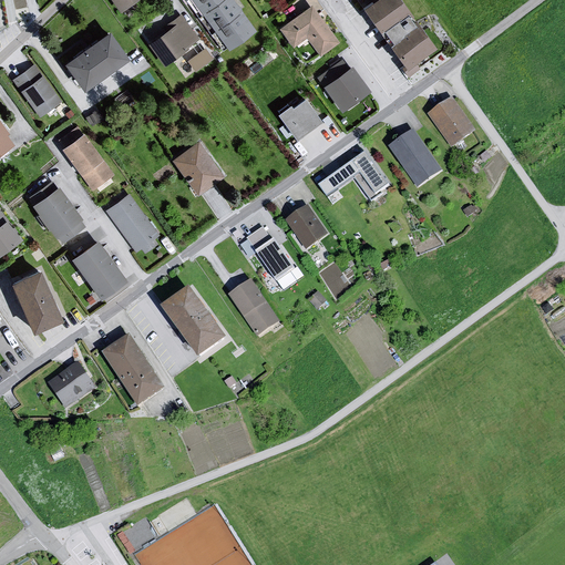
[(110,0),(120,13),(137,0),(110,0)]
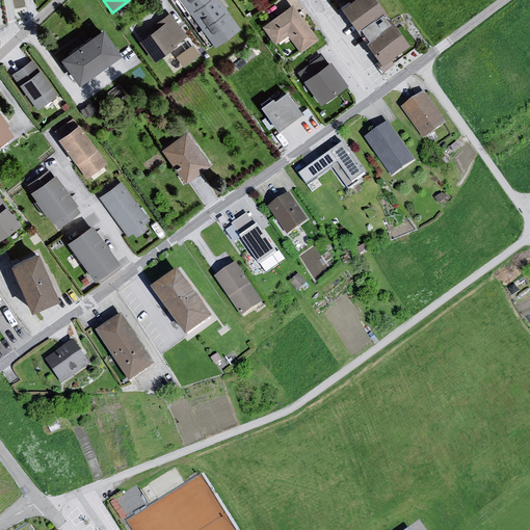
[(178,0),(213,47),(239,27),(218,0),(178,0)]
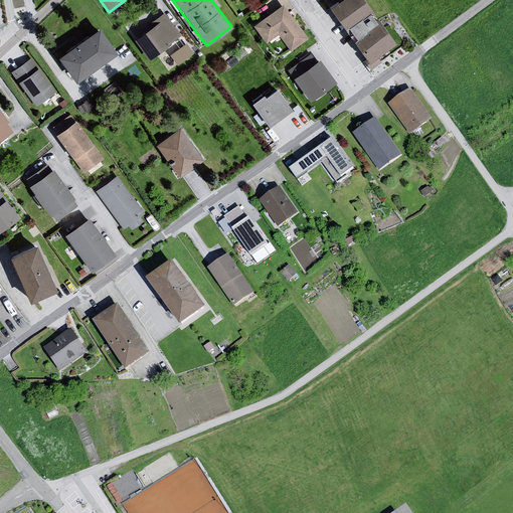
[(338,0),(326,8),(342,31),(371,12),(362,0),(338,0)]
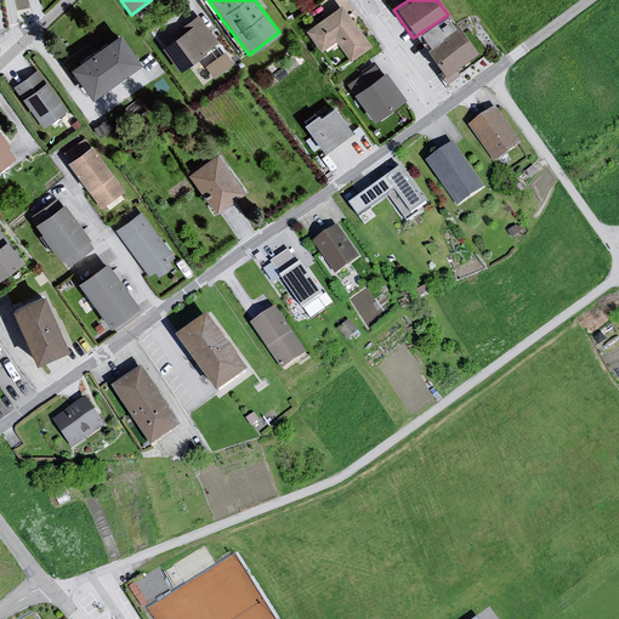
[(342,6),(306,32),(322,54),(336,41),(351,62),(370,46),(342,6)]
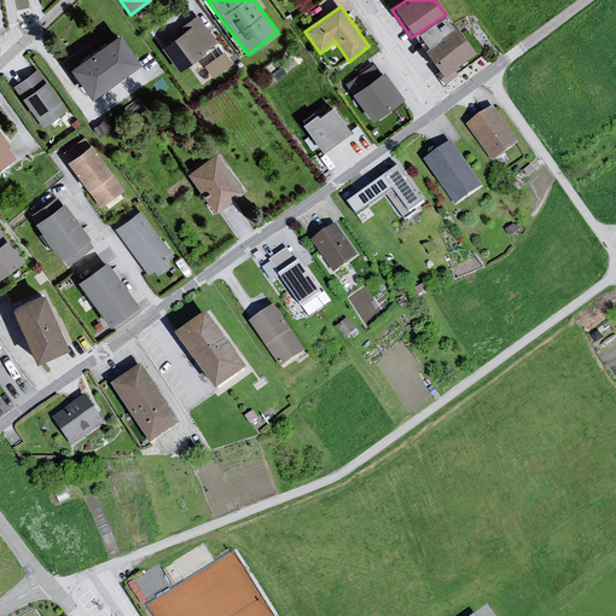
[(186,32),(161,48),(178,73),(218,45),(199,16),(184,27),(186,32)]
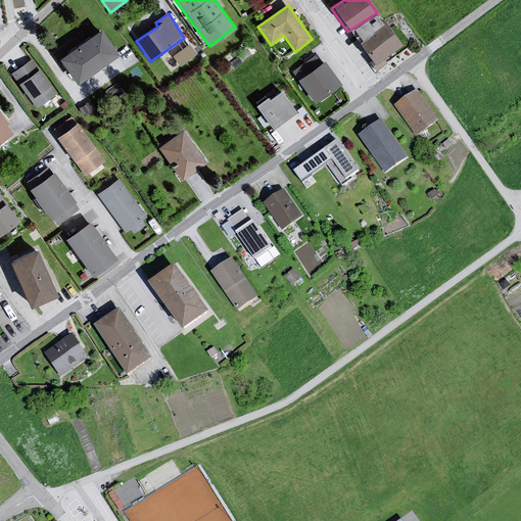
[(401,44),(385,22),(354,43),(371,65),(401,44)]
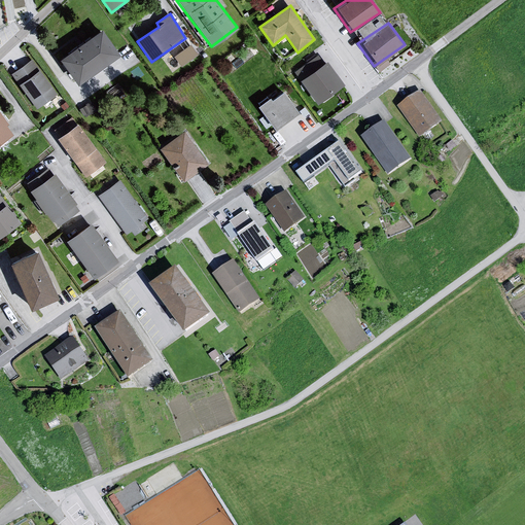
[(100,29),(57,59),(75,85),(118,57),(100,29)]
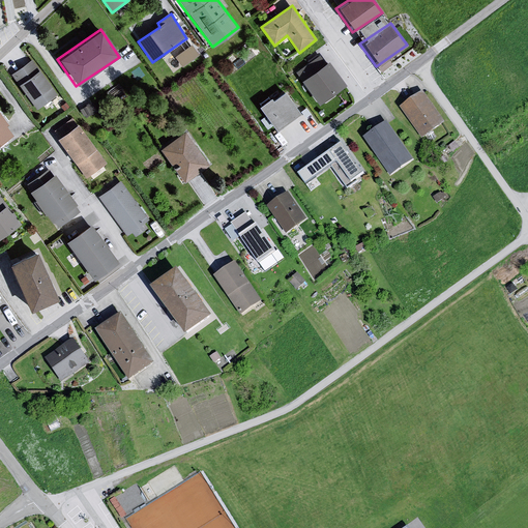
[(185,62),(201,50),(194,39),(178,52),(185,62)]
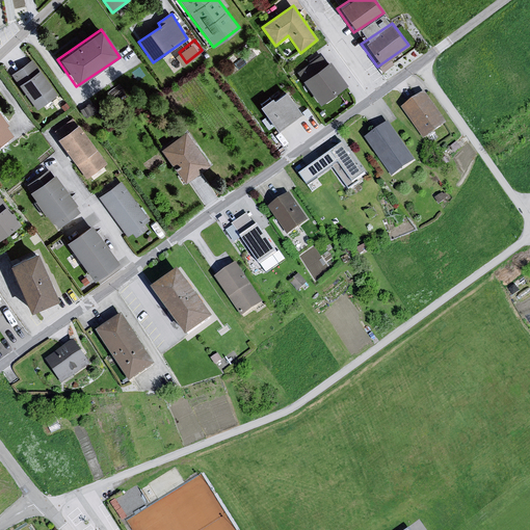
[(12,75),(37,109),(59,96),(32,61),(12,75)]
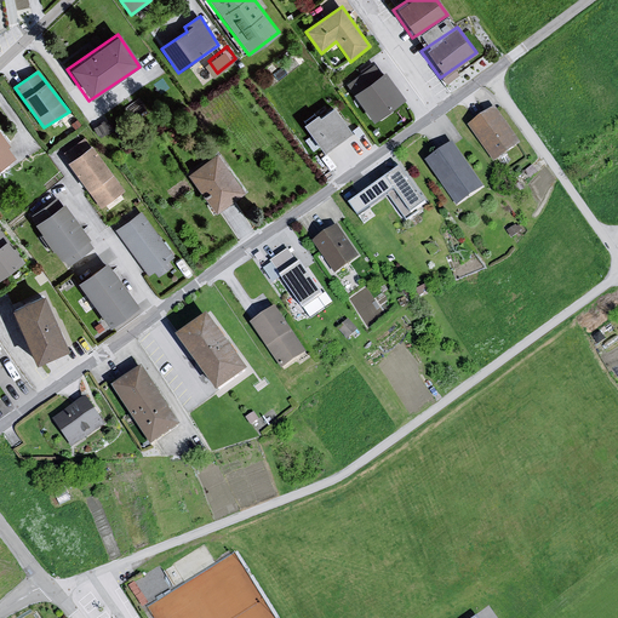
[(383,73),(354,96),(373,124),(405,101),(383,73)]
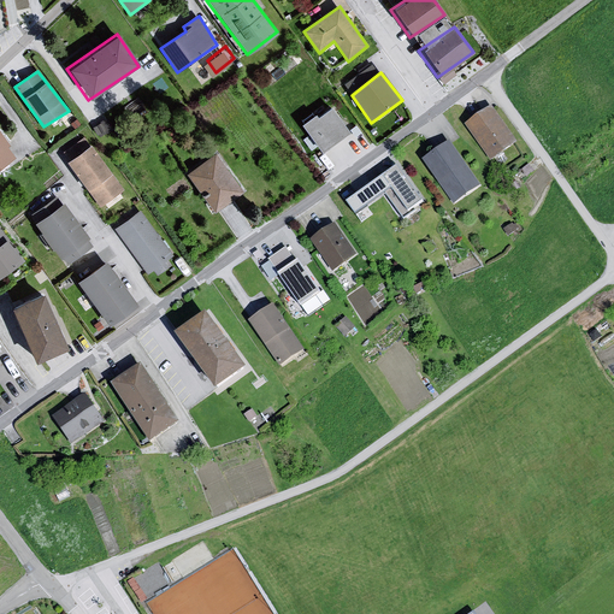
[(300,125),(319,152),(349,131),(334,108),(317,119),(313,114),(300,125)]
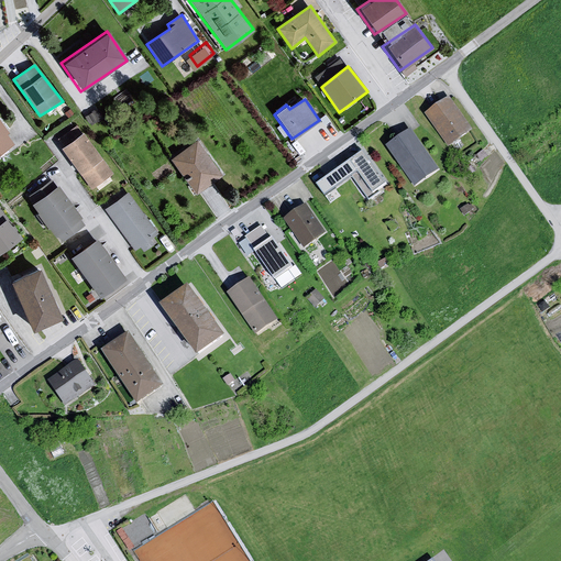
[(450,99),(426,114),(450,147),(473,131),(450,99)]
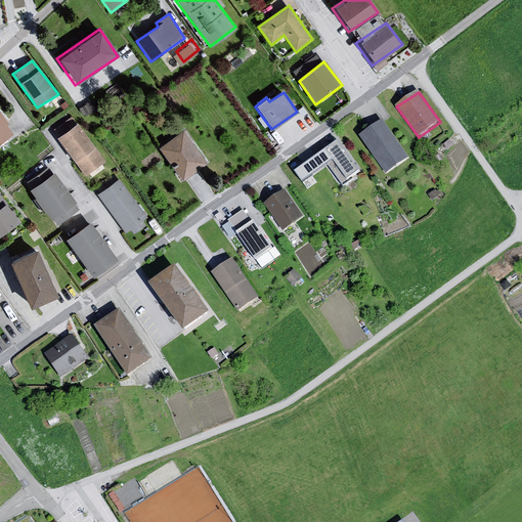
[(0,141),(13,134),(0,113),(0,141)]
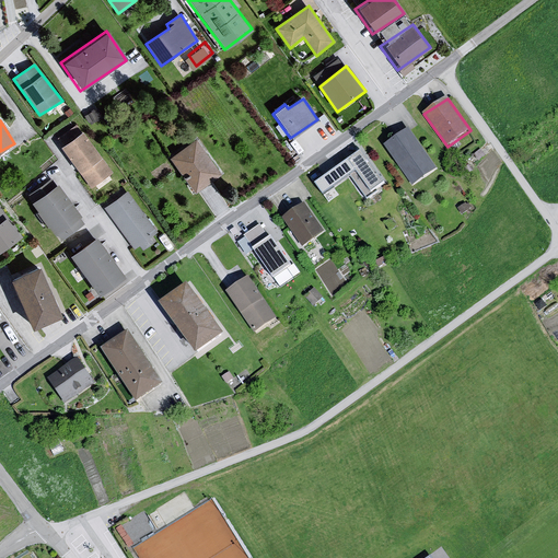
[(385,147),(415,186),(439,169),(410,130),(385,147)]
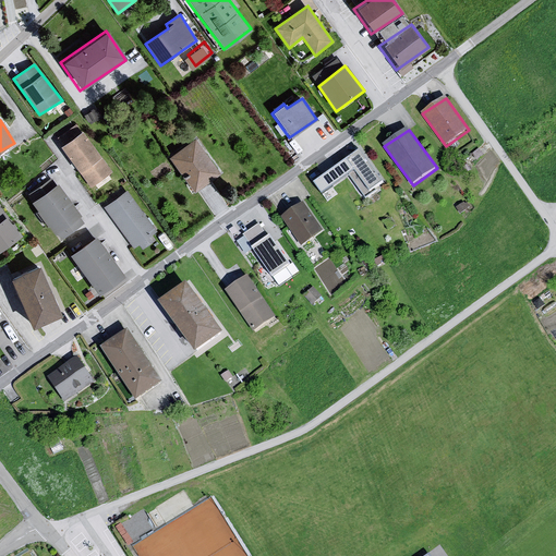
[(83,131),(60,146),(93,190),(112,173),(83,131)]
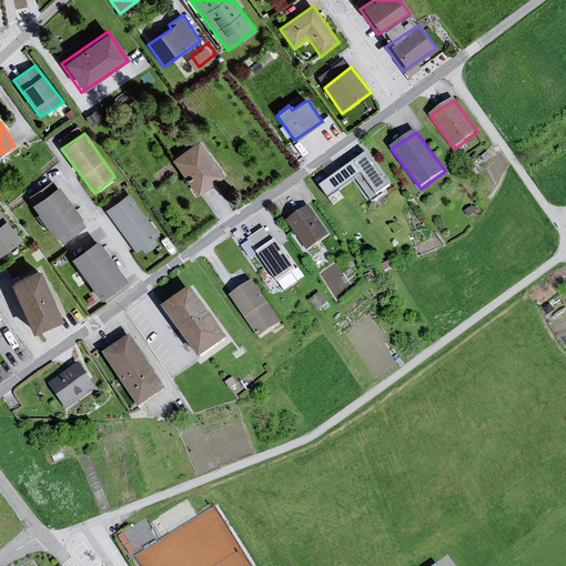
[(172,160),(196,194),(224,175),(198,142),(172,160)]
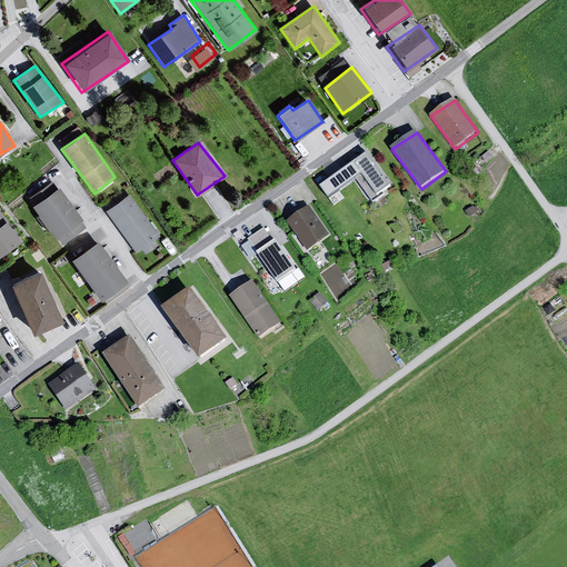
[(356,180),(372,202),(396,187),(370,153),(354,166),(362,176),(356,180)]
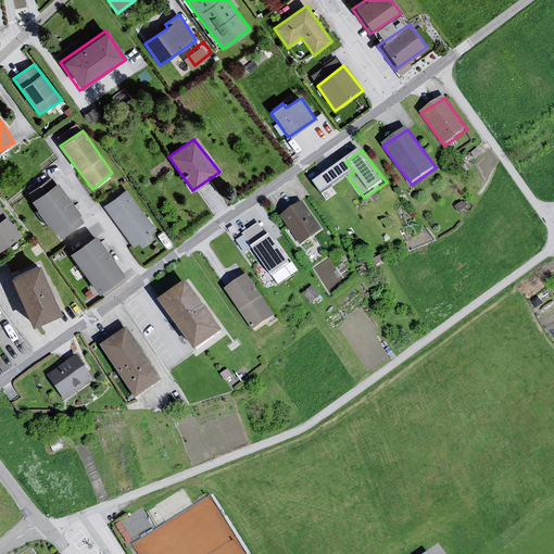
[(57,181),(30,199),(63,238),(85,222),(57,181)]
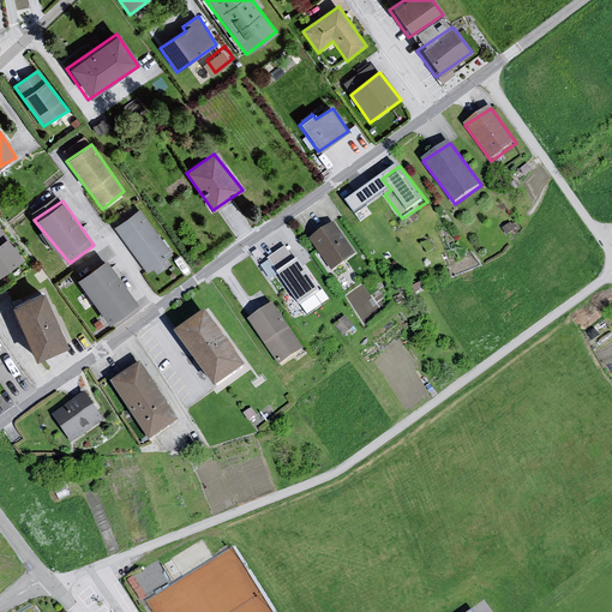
[(141,210),(114,228),(147,274),(155,268),(159,276),(174,265),(169,259),(174,257),(141,210)]
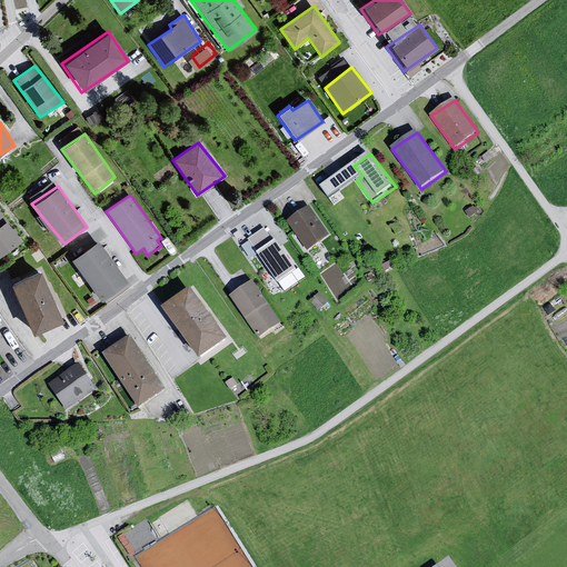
[(310,202),(288,217),(309,246),(331,231),(310,202)]
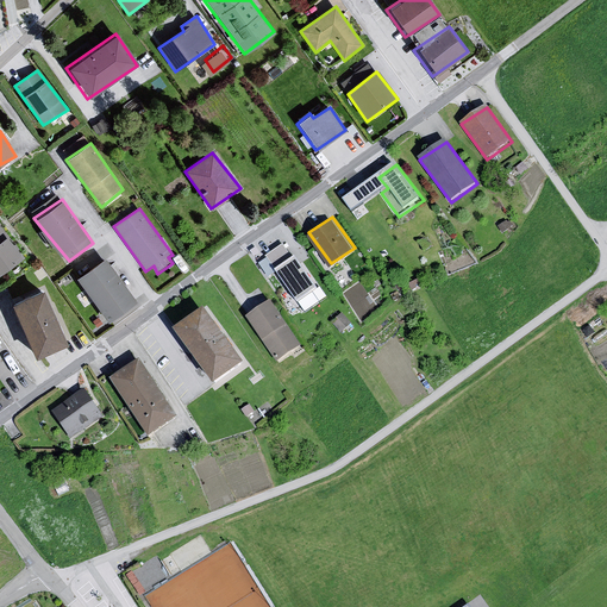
[(0,275),(25,257),(0,221),(0,275)]
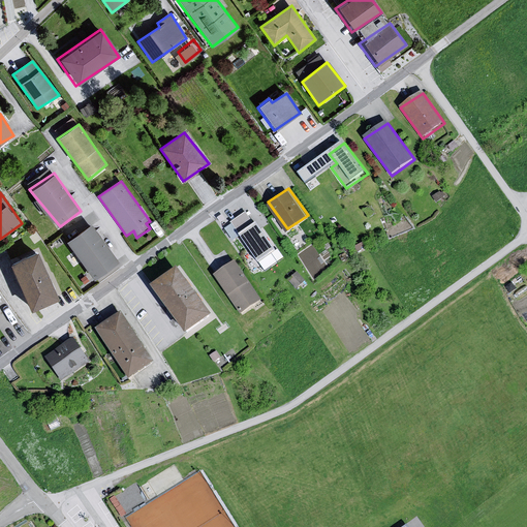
[(275,248),(247,210),(231,220),(259,258),(275,248)]
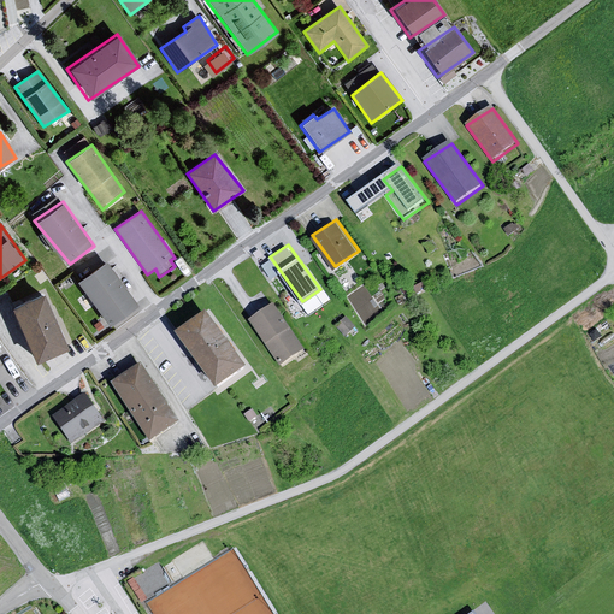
[(77,279),(110,323),(136,305),(105,260),(77,279)]
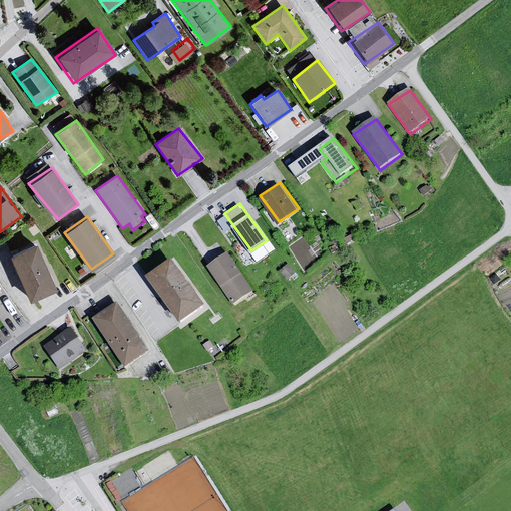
[(33,241),(6,251),(27,298),(55,288),(33,241)]
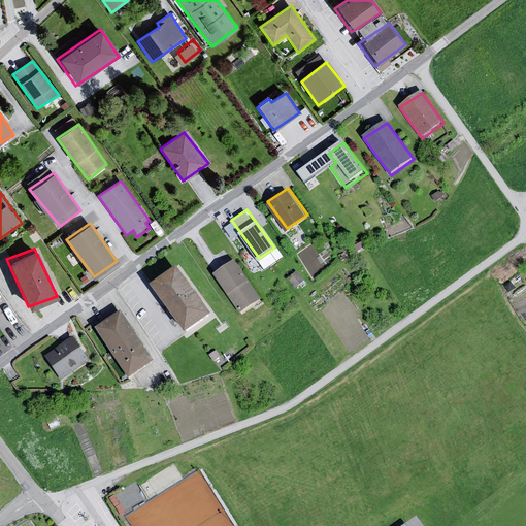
[(212,275),(240,310),(260,298),(234,262),(212,275)]
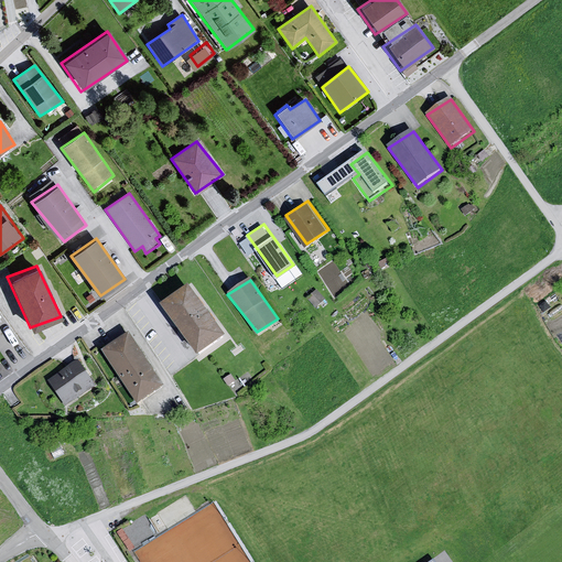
[(159,305),(200,354),(225,336),(186,287),(159,305)]
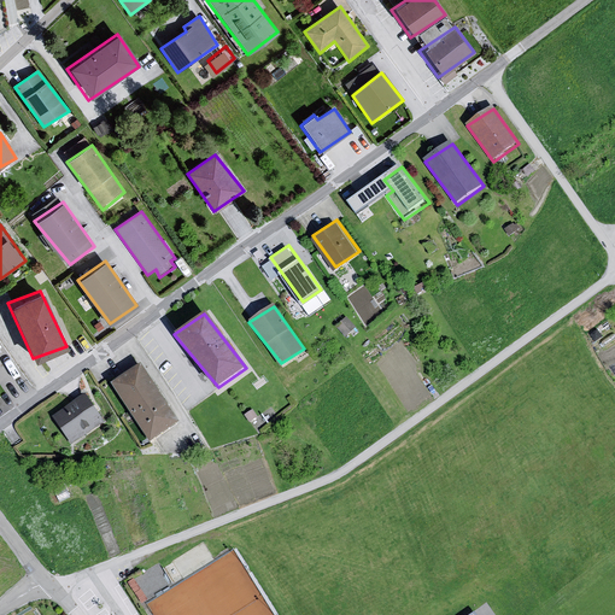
[(110,384),(150,440),(179,422),(140,365),(110,384)]
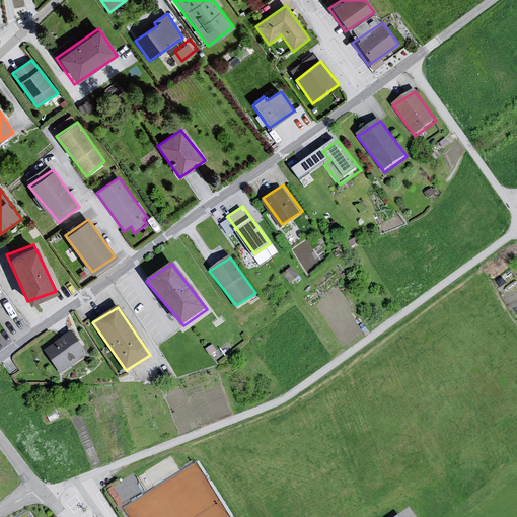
[(45,350),(61,372),(89,354),(72,331),(45,350)]
